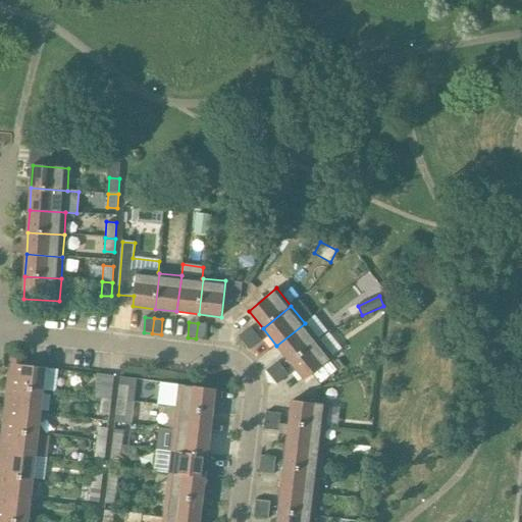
[(198,323),(196,338),(205,340),(206,324),(198,323)]
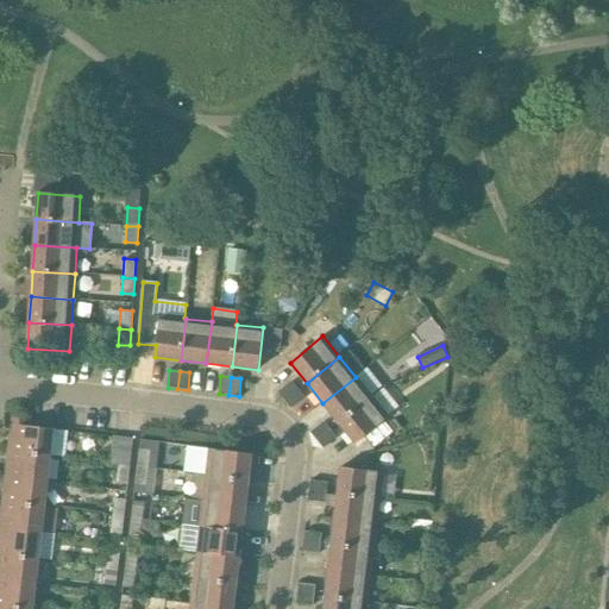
[(322,403),(339,424),(372,397),(356,377),(322,403)]
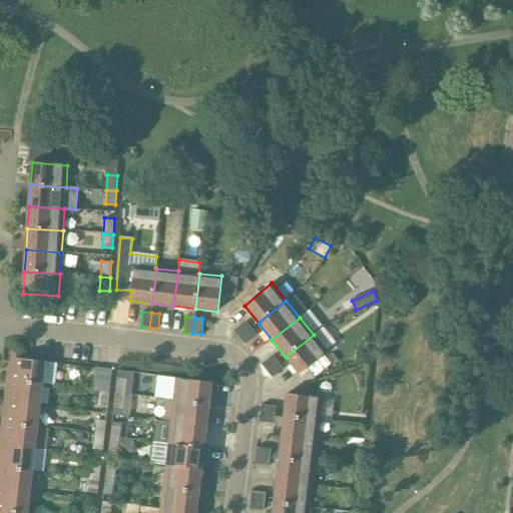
[(246,322),(234,331),(239,338),(251,329),(246,322)]
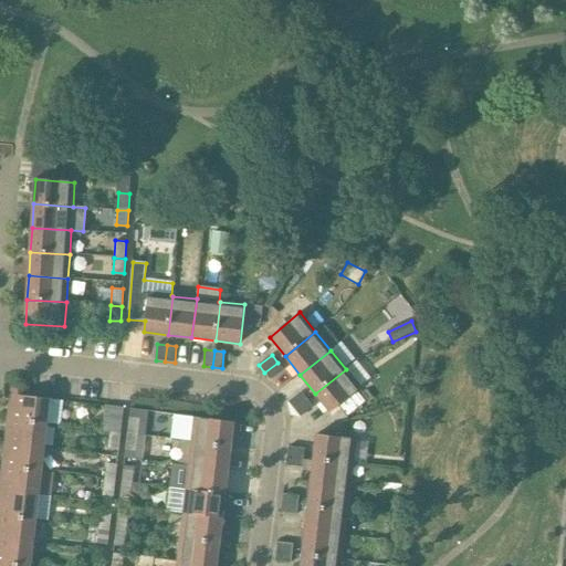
[(278,363),(264,373),(271,380),(283,369),(278,363)]
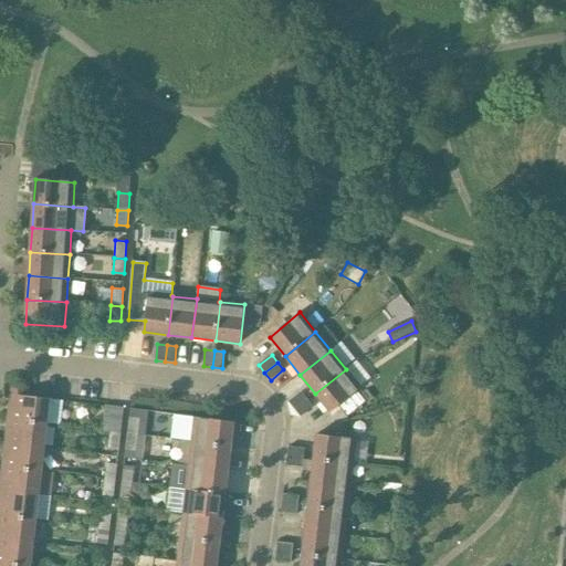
[(346,369),(315,394),(331,412),(360,388),(346,369)]
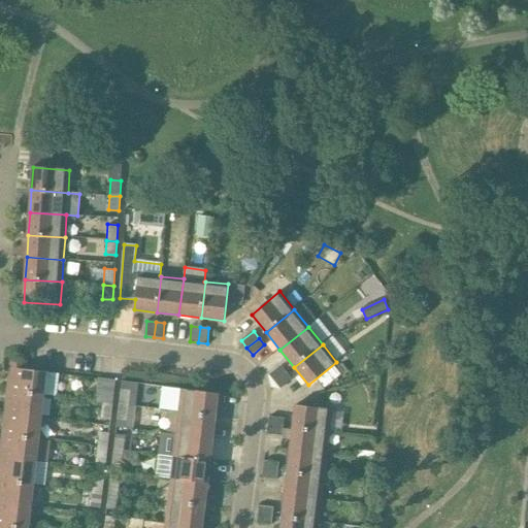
[(11,360),(7,391),(43,395),(46,372),(26,370),(27,361),(11,360)]
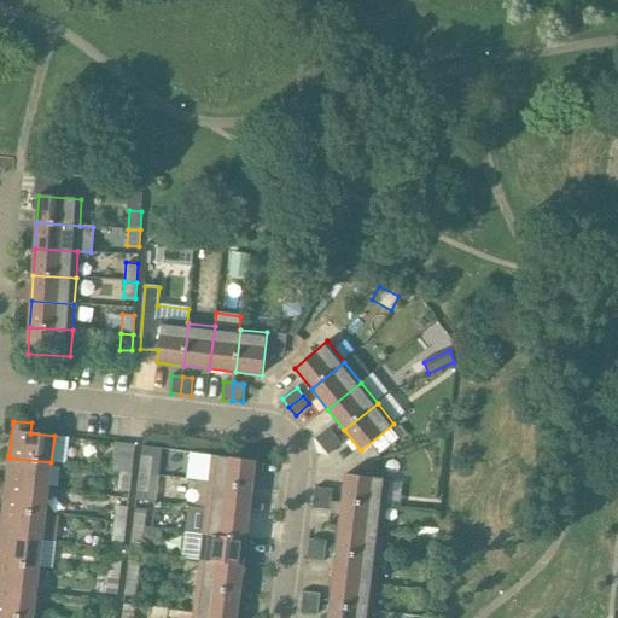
[(330,429),(315,439),(321,448),(336,436),(330,429)]
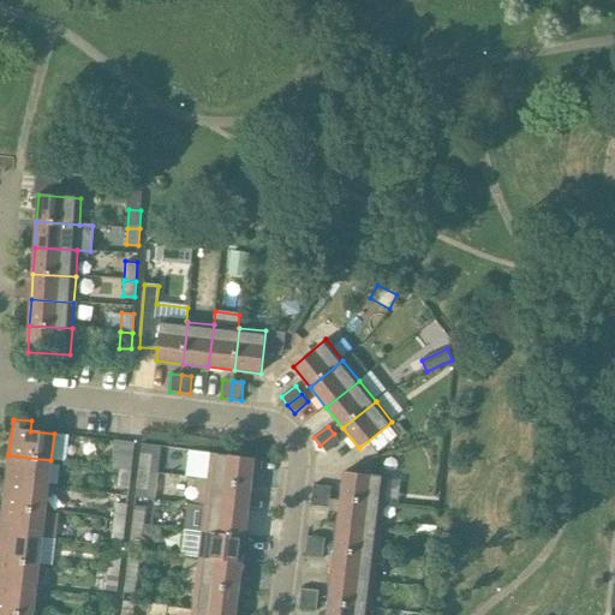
[(334,434),(320,446),(327,453),(340,442),(334,434)]
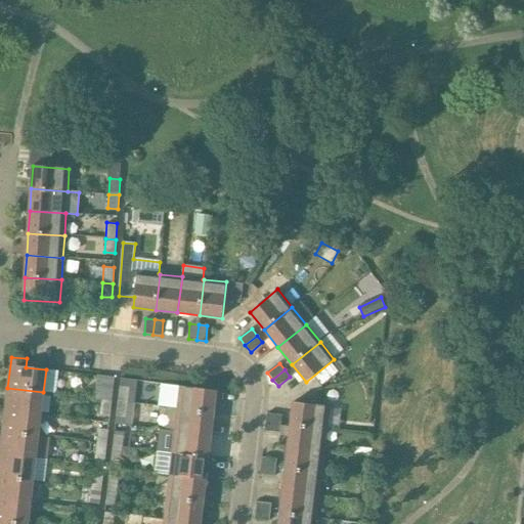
[(102,399),(112,400),(112,399),(115,377),(98,375),(95,397),(102,398),(102,399)]
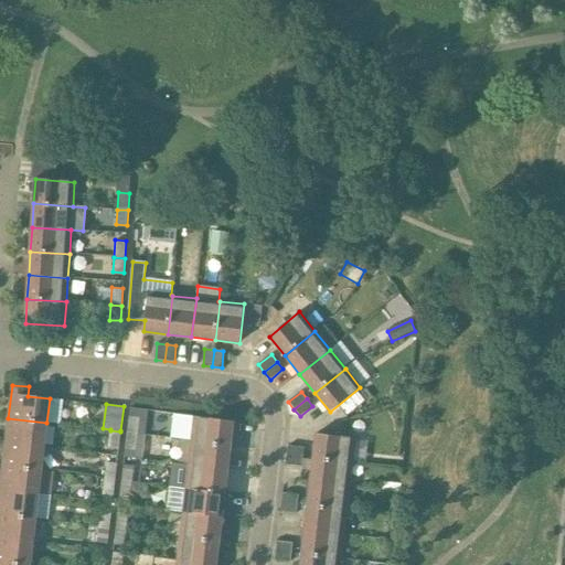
[(128,416),(127,434),(137,435),(139,417),(128,416)]
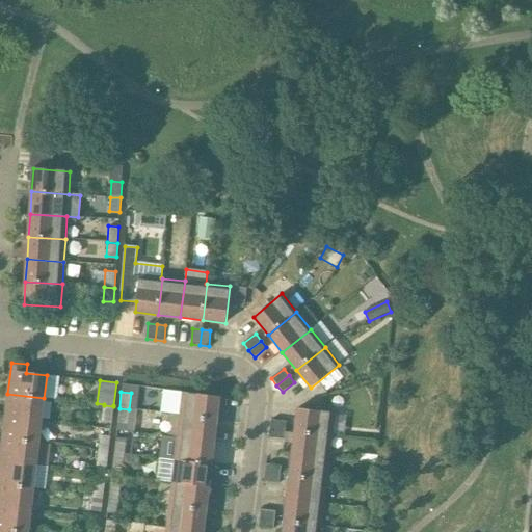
[(183,393),(181,416),(217,420),(220,397),(183,393)]
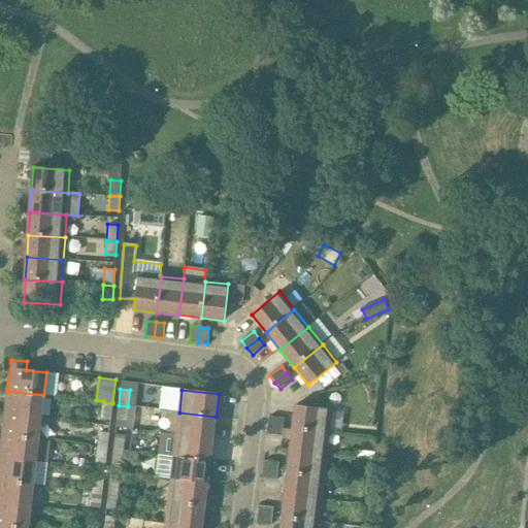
[(7,391),(5,414),(41,418),(43,395),(7,391)]
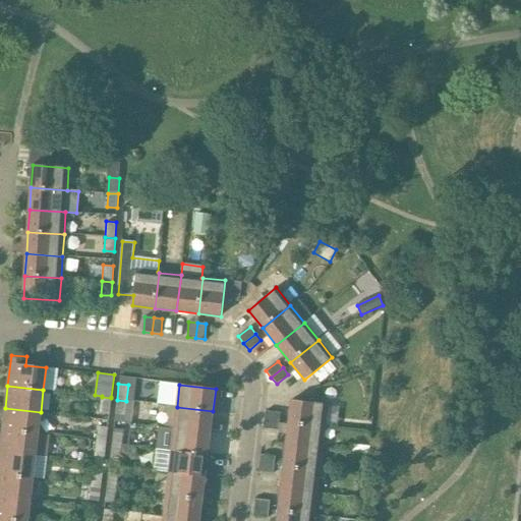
[(109,412),(111,398),(102,397),(100,411),(109,412)]
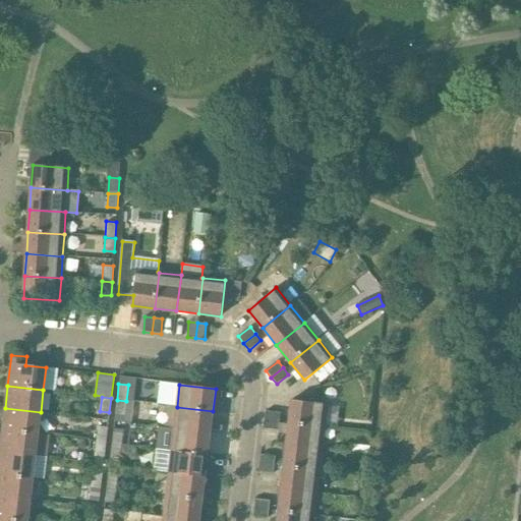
[(117,400),(115,413),(125,414),(126,401),(117,400)]
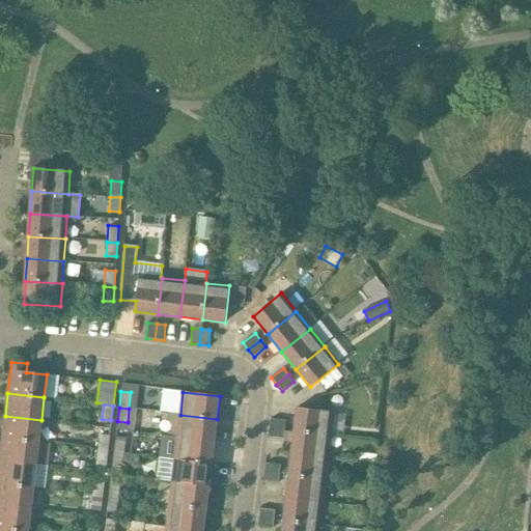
[(295,430),(331,435),(334,412),(298,408),(295,430)]
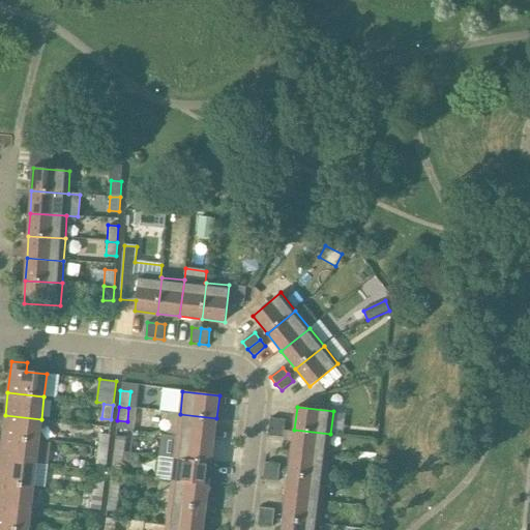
[(180,414),(177,436),(213,441),(216,418),(180,414)]
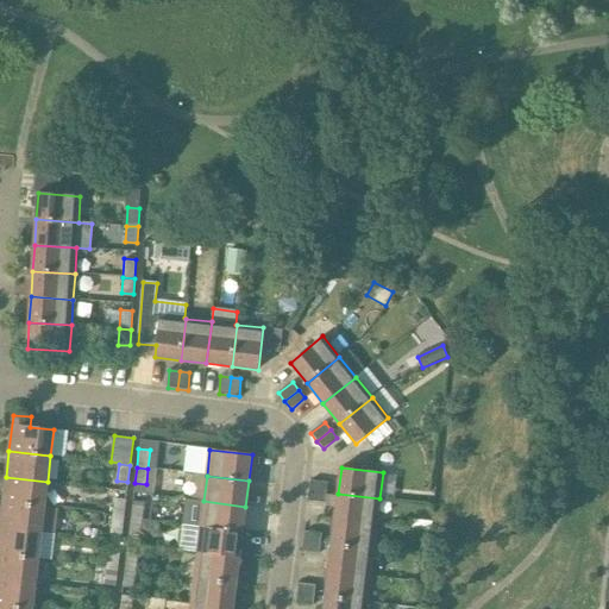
[(6,477),(2,502),(44,508),(48,482),(6,477)]
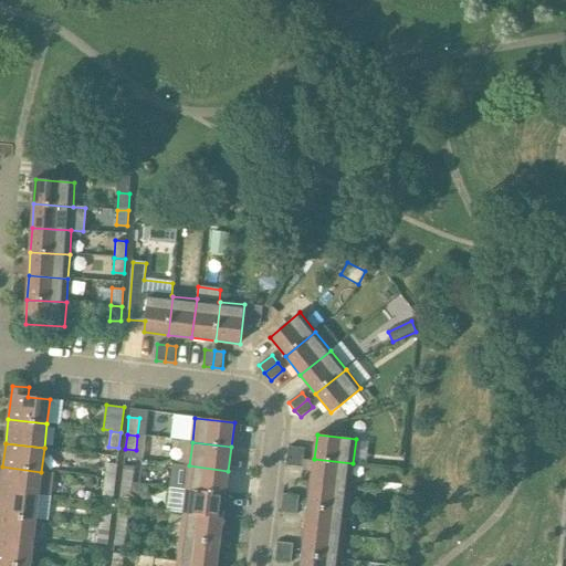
[(289,447),(287,457),(304,458),(305,449),(289,447)]
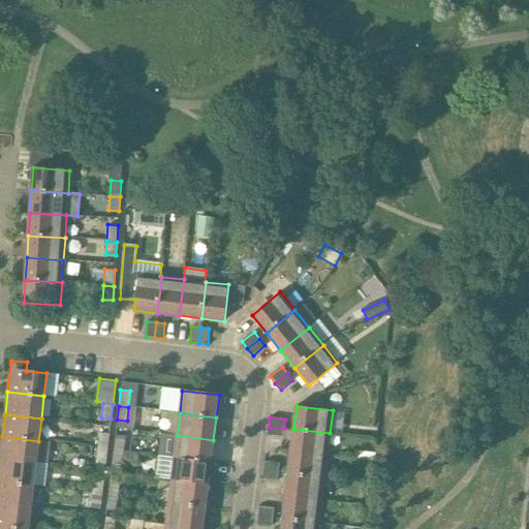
[(269,427),(268,435),(283,437),(284,428),(269,427)]
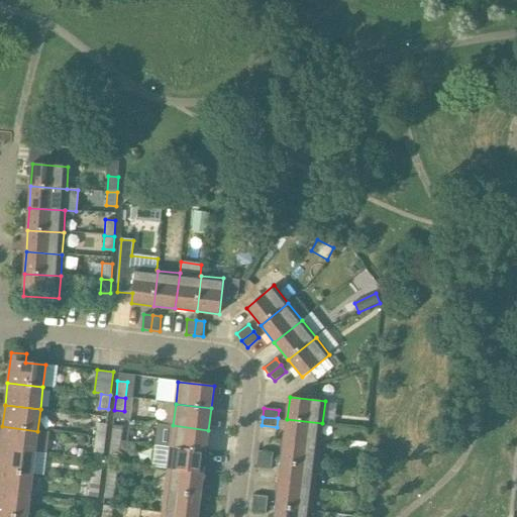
[(322,423),(287,419),(284,441),(320,445),(322,423)]
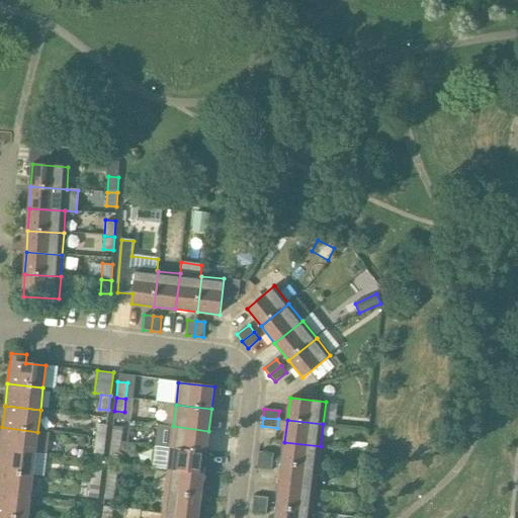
[(97,423),(95,438),(105,439),(107,424),(97,423)]
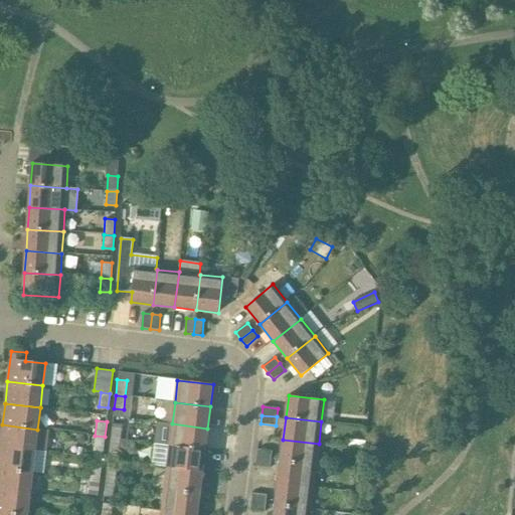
[(120,440),(120,439),(122,423),(112,422),(110,439),(120,440)]
